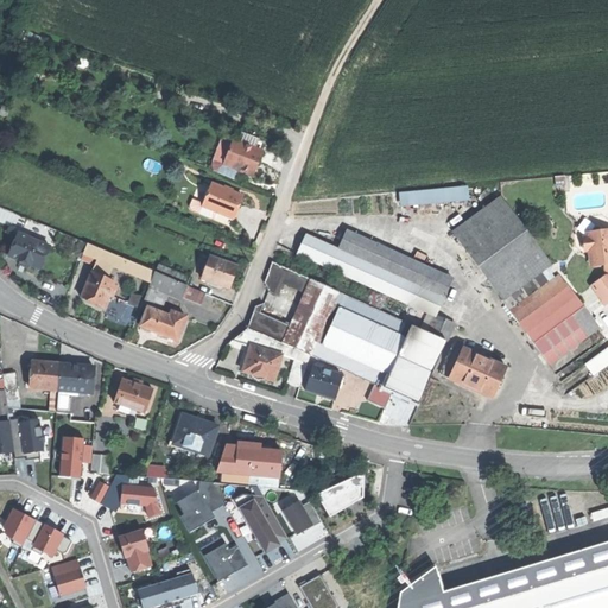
[(265,147),(235,135),(233,141),(263,153),(265,147)]
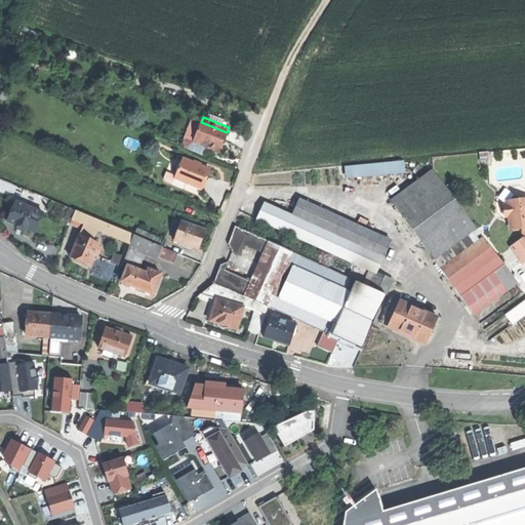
[(194,142),(201,122),(194,119),(187,139),(194,142)]
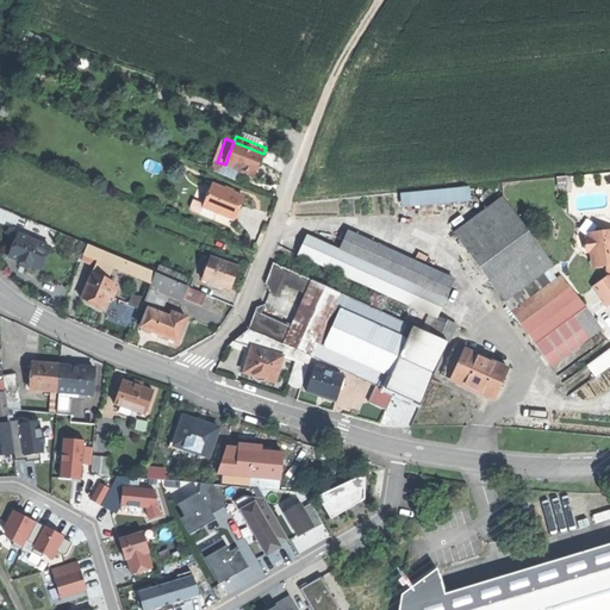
[(234,142),(225,165),(255,176),(260,165),(265,154),(263,154),(234,142)]
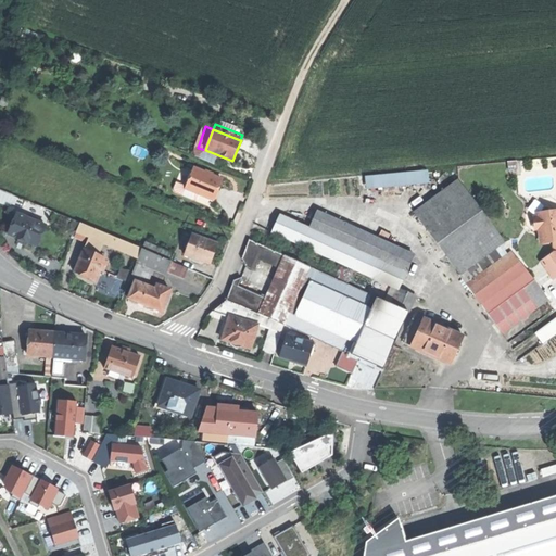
[(222,179),(194,168),(187,187),(186,190),(198,194),(214,201),(217,191),(222,179)]
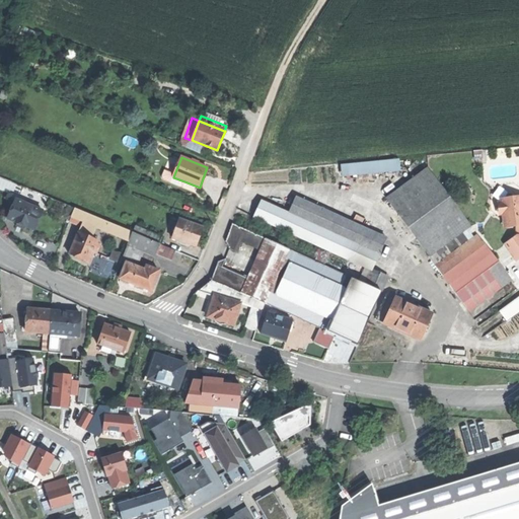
[(342,175),(400,170),(399,158),(341,163),(342,175)]
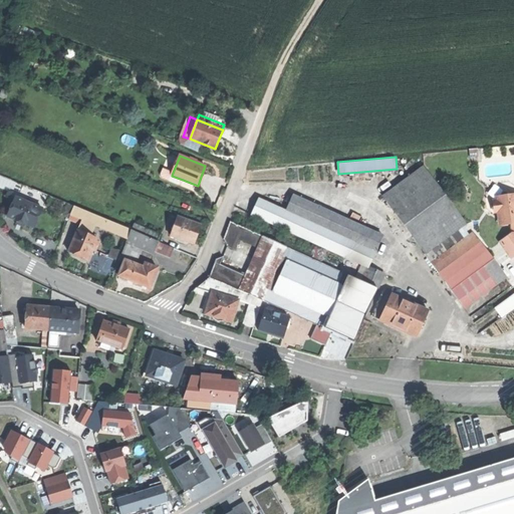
[(382,196),(429,256),(461,231),(469,225),(423,165),(382,196)]
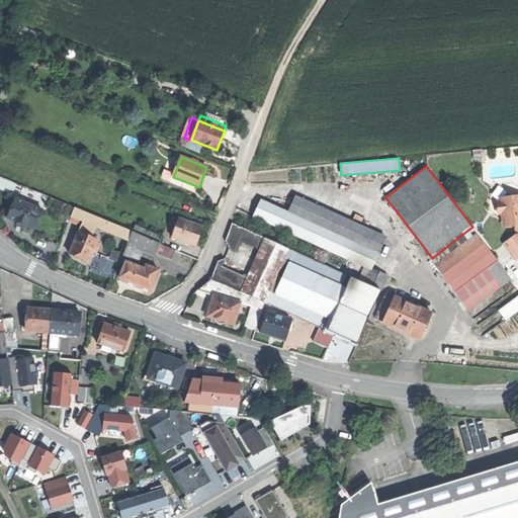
[(181,187),(184,181),(173,177),(174,174),(164,171),(162,176),(163,180),(181,187)]
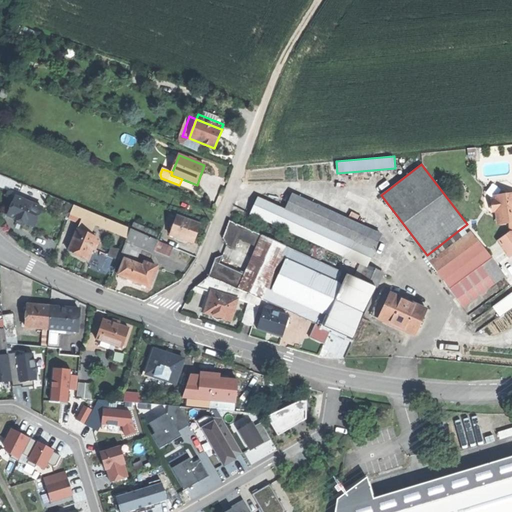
[(29,186),(27,193),(44,201),(47,194),(29,186)]
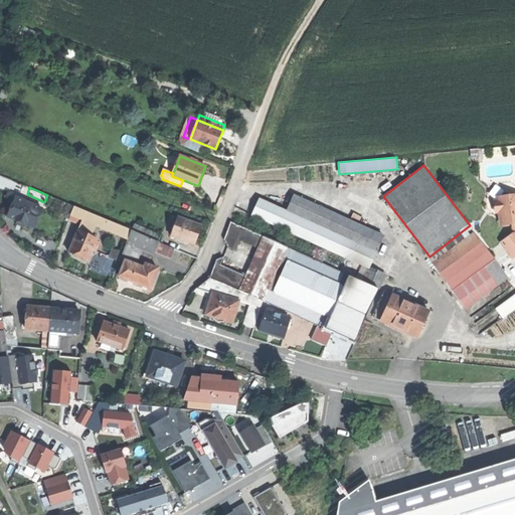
[(514,222),(514,193),(513,194),(507,190),(495,206),(505,214),(506,224),(514,222)]
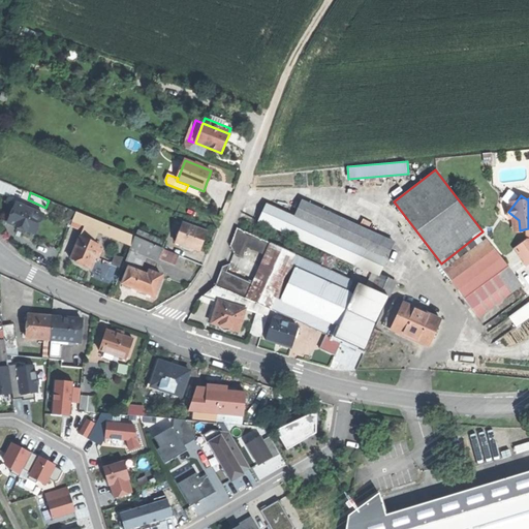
[(266,204),(258,220),(376,273),(377,272),(380,273),(395,242),(302,199),(293,216),(266,204)]
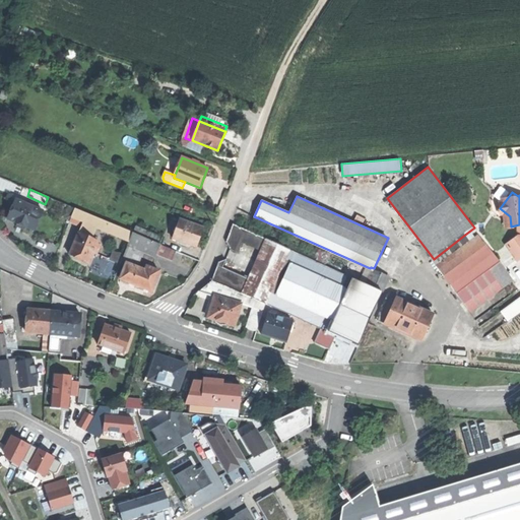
[(34,207),(26,204),(17,200),(9,218),(18,222),(25,225),(35,230),(43,211),(34,207)]
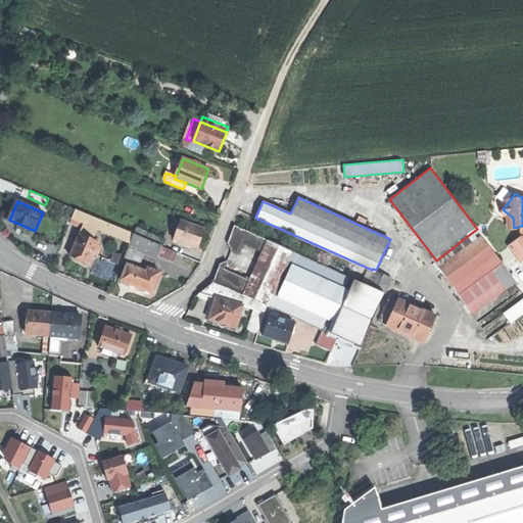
[(89,216),(76,209),(72,223),(81,227),(83,226),(85,226),(86,224),(89,216)]
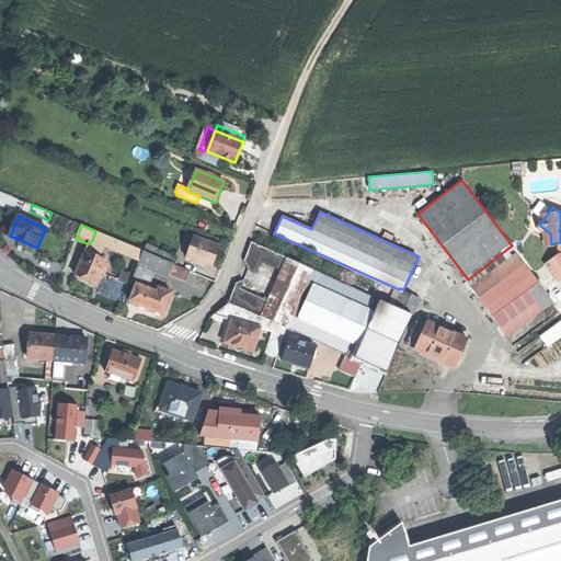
[(92,240),(104,244),(107,237),(95,231),(92,240)]
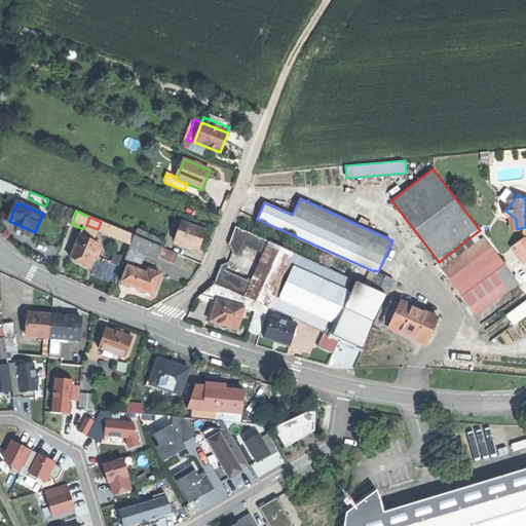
[(175,240),(183,243),(195,248),(199,250),(203,240),(208,230),(182,221),(175,240)]
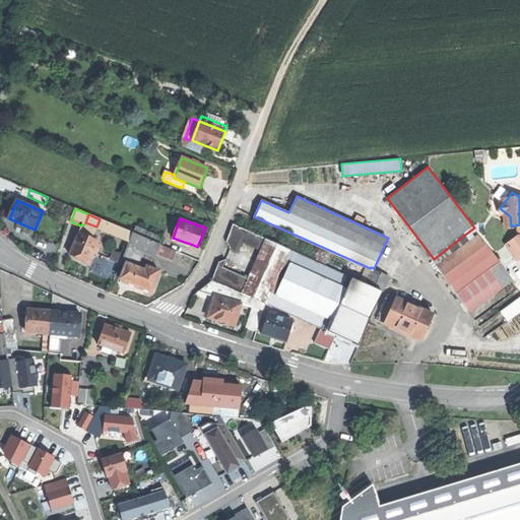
[(96,226),(129,241),(133,233),(100,219),(96,226)]
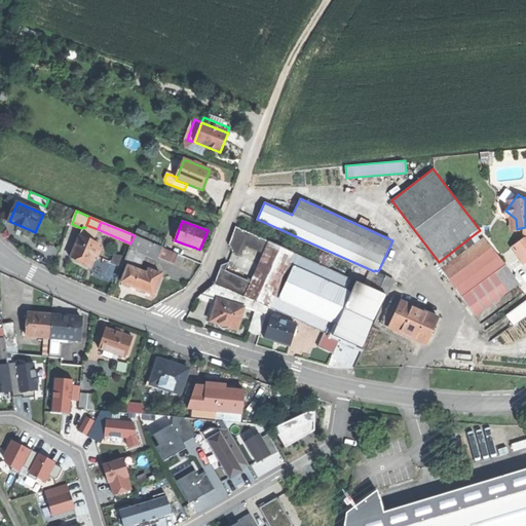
[(266,251),(271,239),(237,224),(231,240),(234,245),(243,250),(248,243),(266,251)]
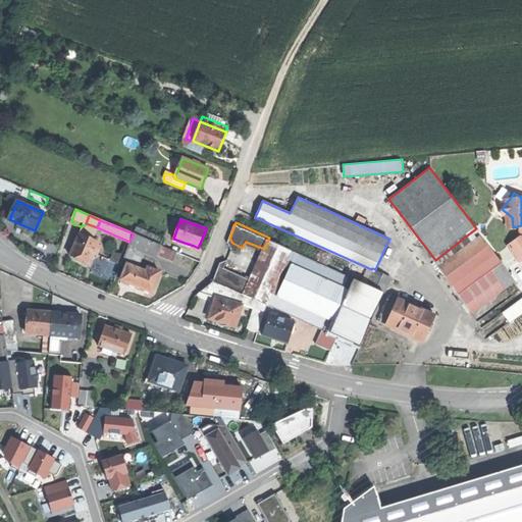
[(85,225),(83,225),(82,228),(95,235),(97,227),(86,223),(85,225)]
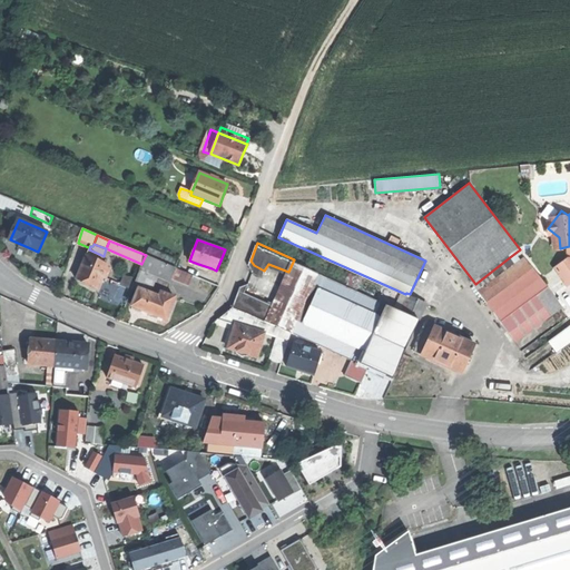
[(161,258),(164,254),(149,247),(147,254),(160,261),(161,258)]
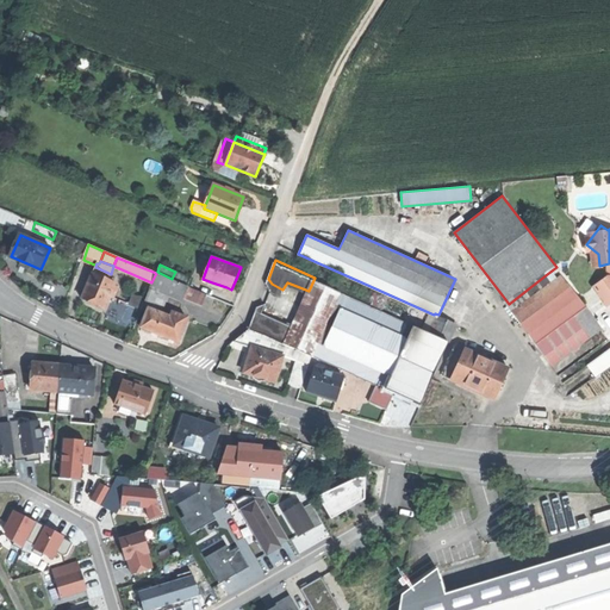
[(111,274),(95,267),(93,273),(114,281),(116,279),(110,277),(111,274)]
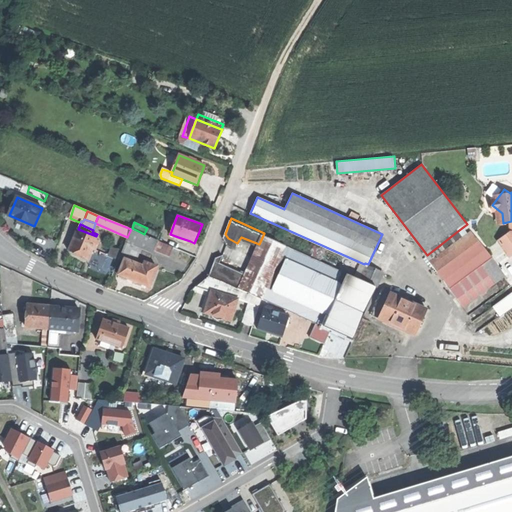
[(161,233),(147,228),(145,232),(144,234),(158,240),(161,233)]
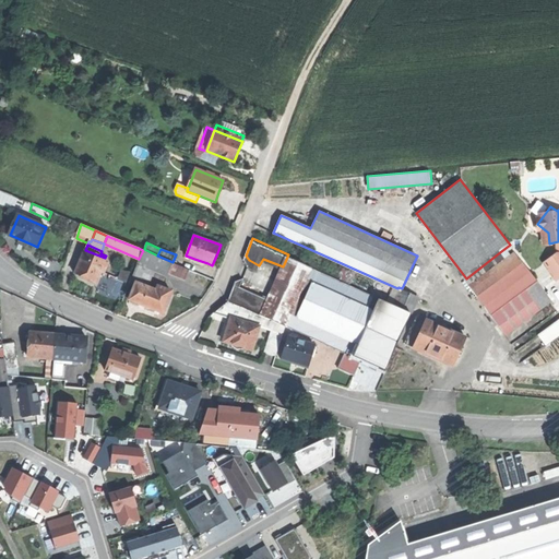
[(106,259),(105,258),(85,250),(75,273),(81,276),(86,278),(86,280),(94,283),(94,282),(96,282),(100,272),(104,273),(108,263),(105,262),(106,259)]
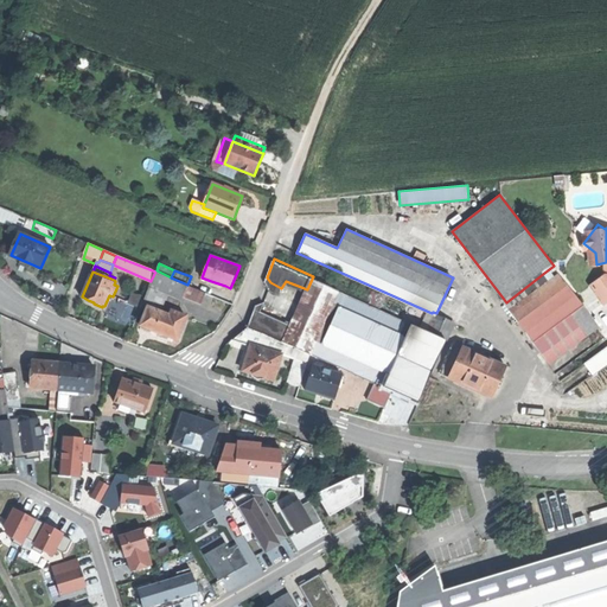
[(151,281),(149,285),(180,296),(183,298),(187,285),(155,272),(151,281)]
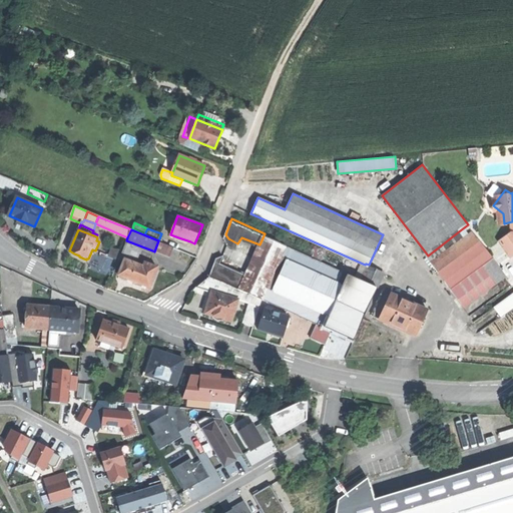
[(428,255),(436,267),(468,241),(460,230),(428,255)]
